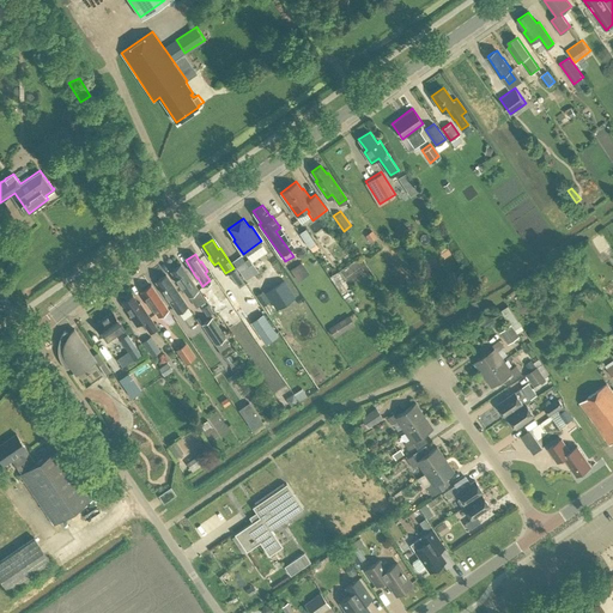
[(249,258),(244,260),(254,274),(259,271),(252,261),(249,258)]
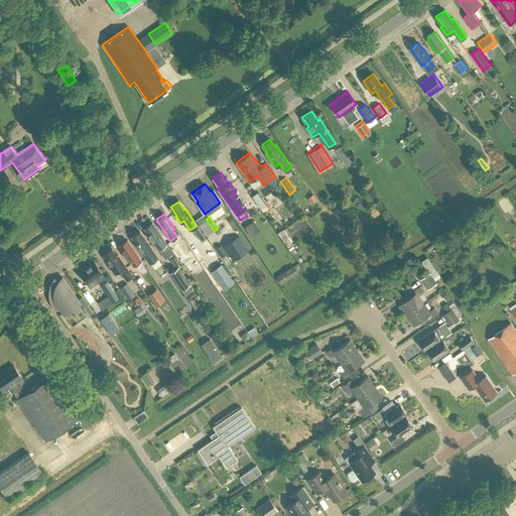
[(260,230),(253,220),(244,227),(251,237),(260,230)]
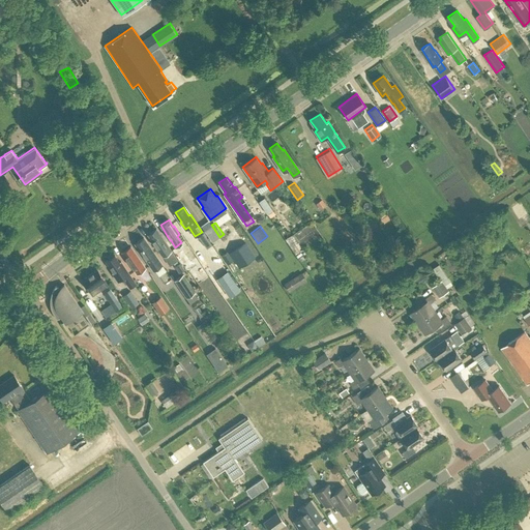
[(163,256),(168,263),(174,259),(164,244),(167,243),(160,235),(155,229),(148,234),(152,241),(157,248),(163,256)]
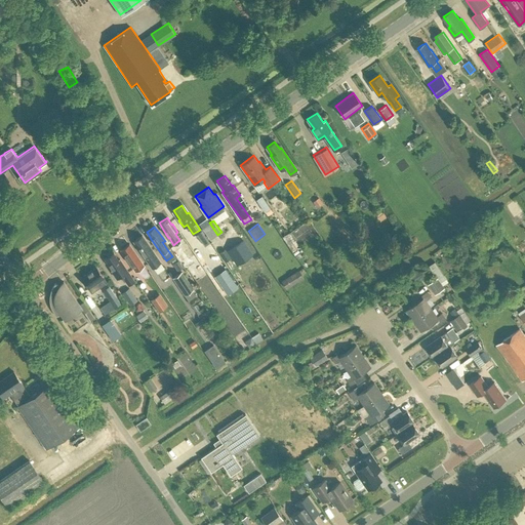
[(200,239),(205,235),(202,231),(197,234),(200,239)]
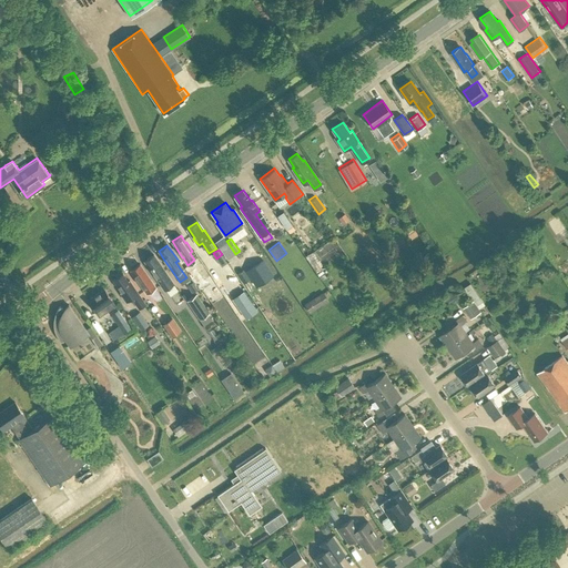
[(149,267),(164,290),(173,283),(164,270),(159,261),(159,262),(153,254),(144,260),(150,267),(149,267)]
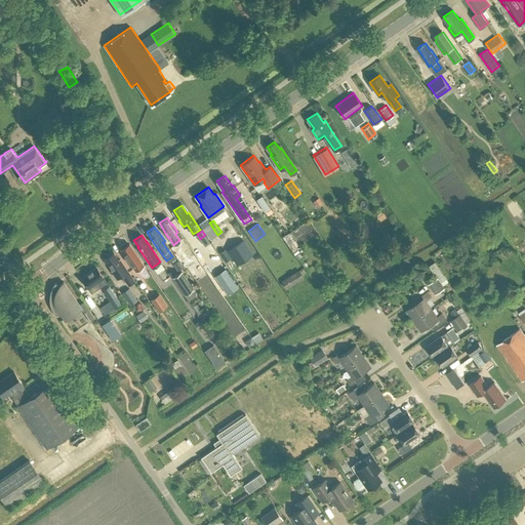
[(243,240),(228,250),(237,264),(252,253),(243,240)]
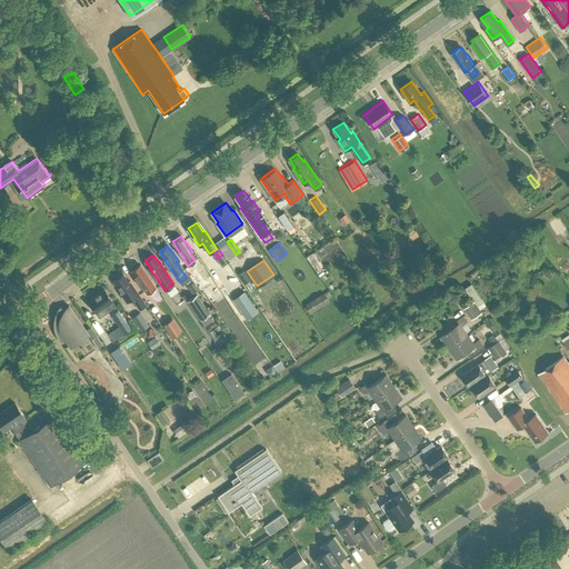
[(142,286),(147,293),(156,288),(151,280),(146,271),(145,271),(140,265),(131,270),(136,278),(141,286),(142,286)]
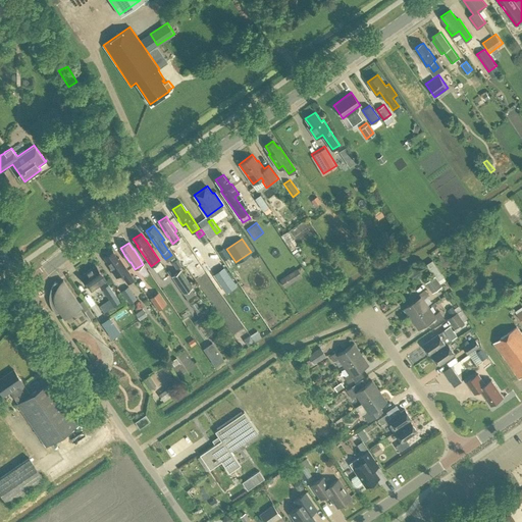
[(229,256),(223,248),(218,251),(223,260),(229,256)]
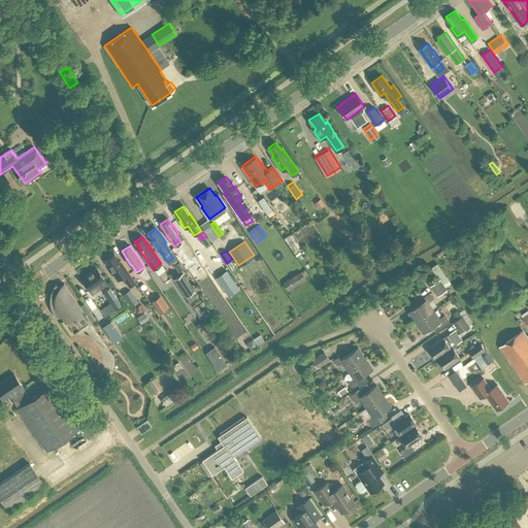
[(106,260),(113,270),(112,271),(118,279),(122,276),(129,287),(135,283),(120,260),(114,254),(106,260)]
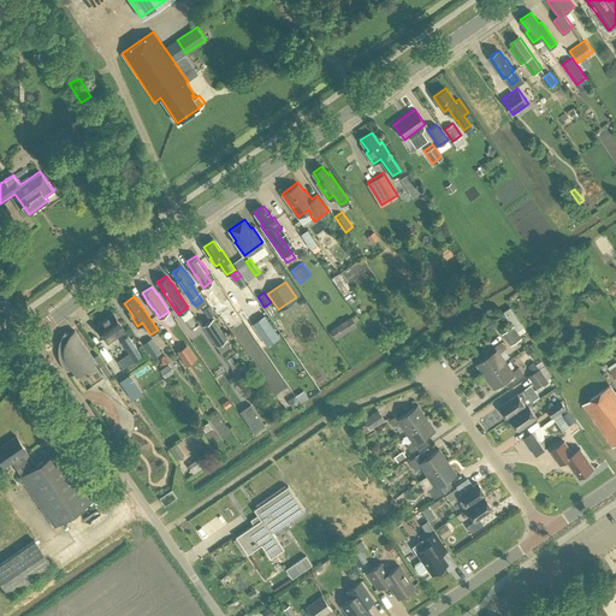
[(221,308),(226,314),(234,308),(230,302),(221,308)]
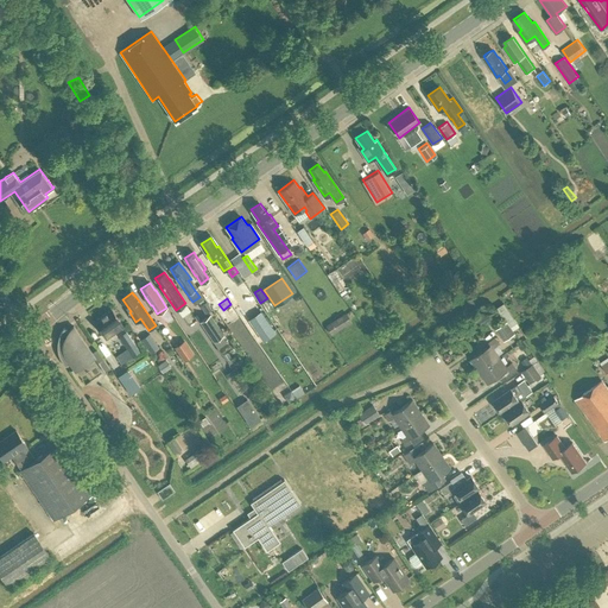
[(94,321),(103,334),(107,339),(124,327),(111,309),(94,321)]
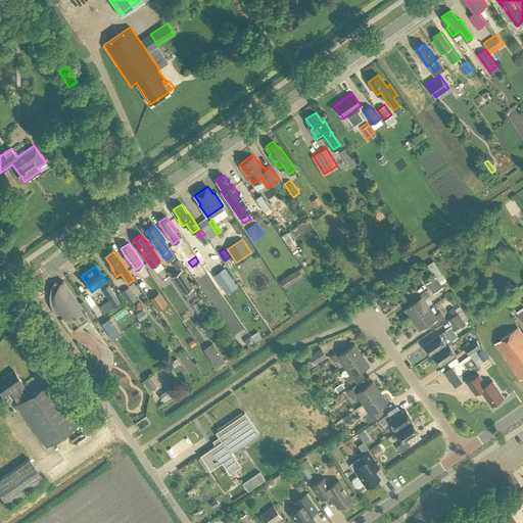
[(225,268),(216,274),(228,292),(237,286),(225,268)]
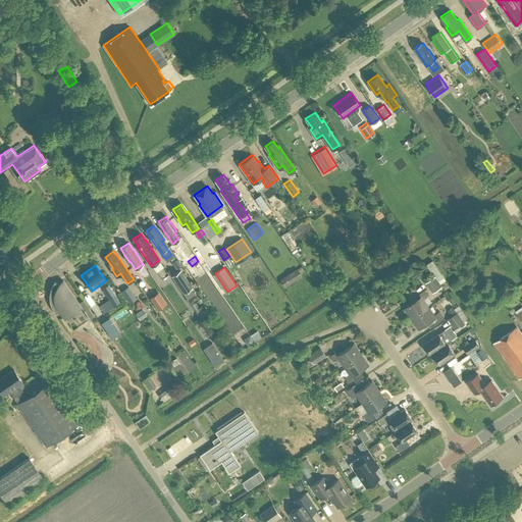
[(192,285),(179,268),(170,274),(183,292),(192,285)]
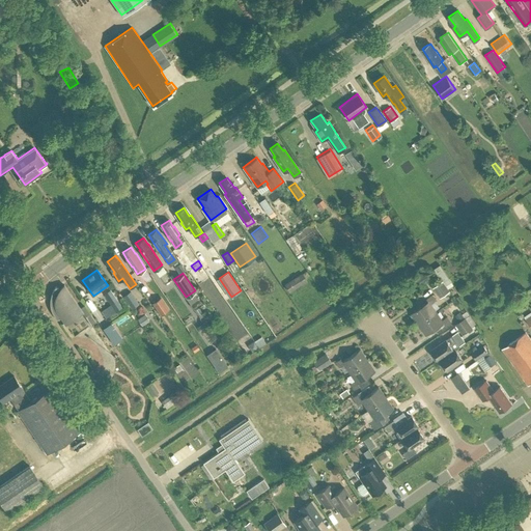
[(302,274),(284,284),(289,292),(307,282),(302,274)]
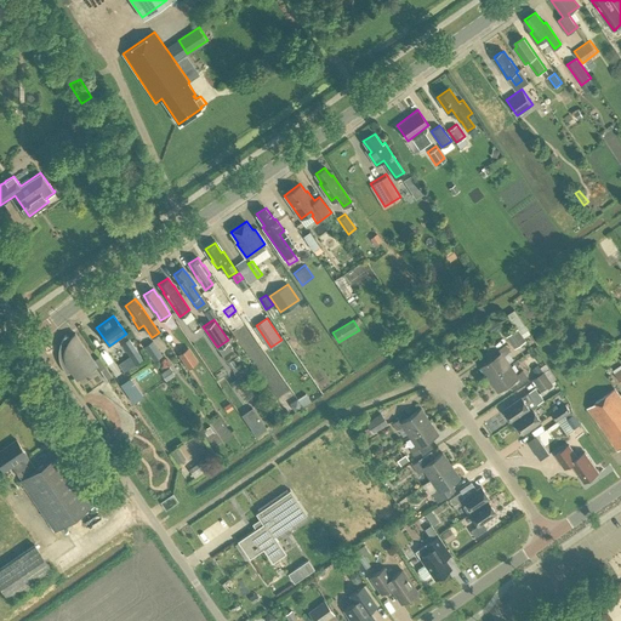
[(506,336),(514,348),(527,340),(518,328),(506,336)]
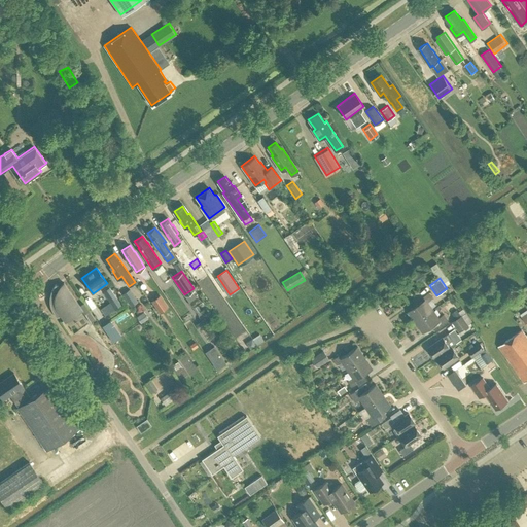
[(49,300),(49,301),(49,302),(49,303),(49,304),(50,304),(50,305),(50,307),(51,308),(51,309),(53,310),(53,311),(54,312),(54,313),(57,317),(61,314),(65,321),(81,310),(91,322),(95,319),(83,303),(79,305),(64,282),(63,282),(64,283),(61,285),(59,287),(56,284),(54,286),(53,288),(51,290),(50,292),(50,295),(49,297),(49,299),(49,300)]
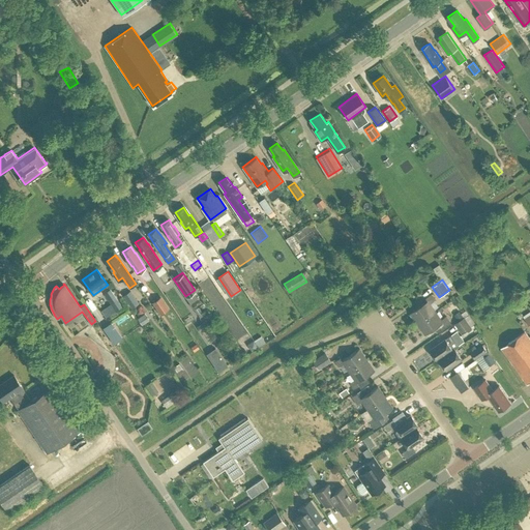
[(104,293),(111,302),(117,298),(110,289),(104,293)]
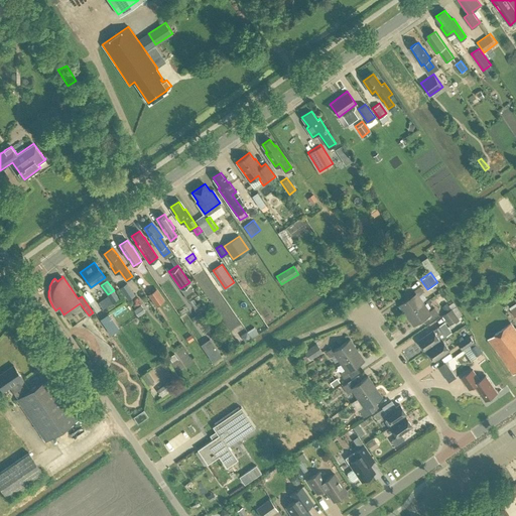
[(118,288),(127,300),(134,295),(126,283),(118,288)]
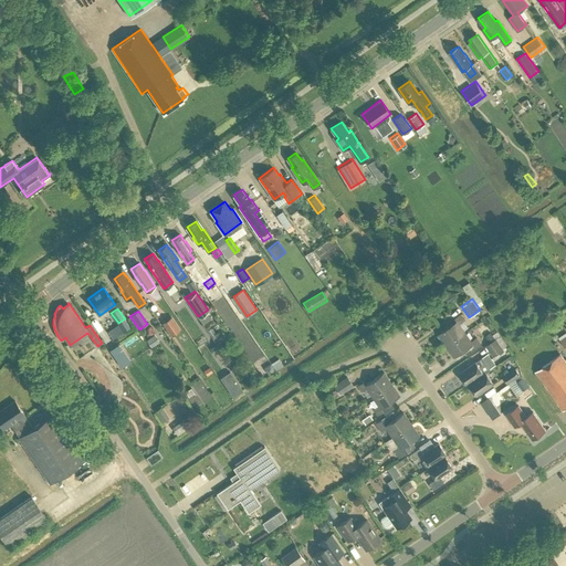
[(439,334),(447,346),(465,333),(460,324),(465,321),(461,314),(456,318),(458,321),(439,334)]
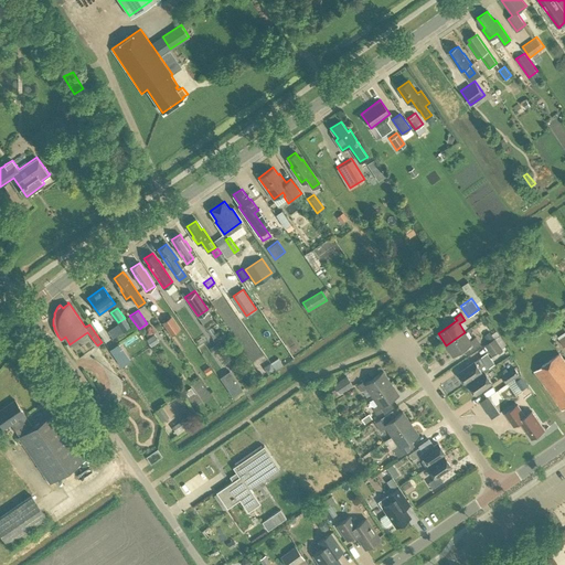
[(163,321),(171,334),(179,329),(171,316),(163,321)]
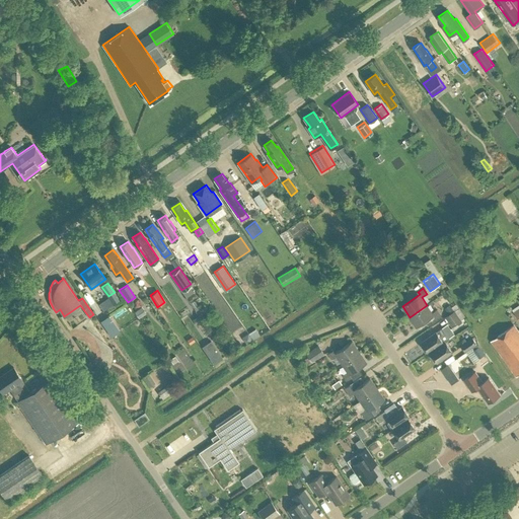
[(410,317),(417,327),(434,315),(436,318),(441,315),(437,309),(433,312),(427,305),(410,317)]
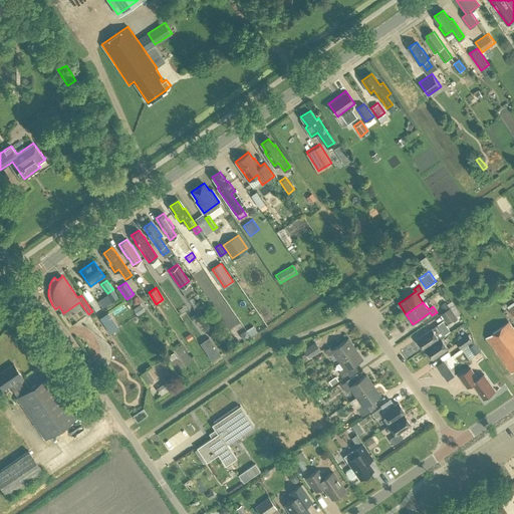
[(133,308),(138,315),(145,310),(140,303),(133,308)]
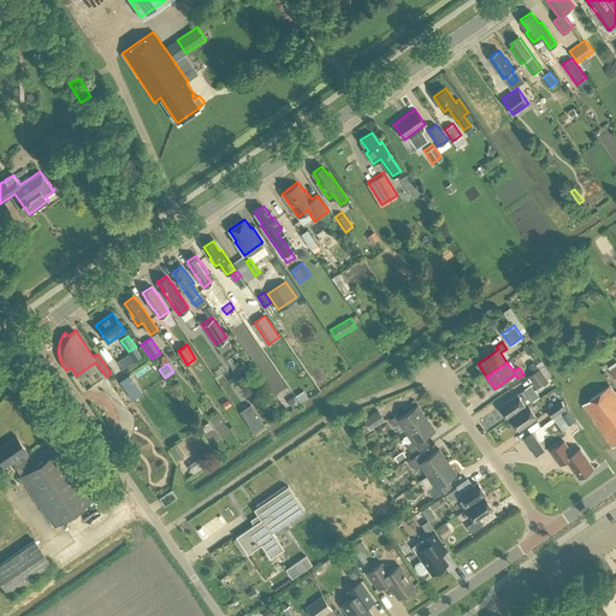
[(528,374),(537,386),(548,378),(539,367),(528,374)]
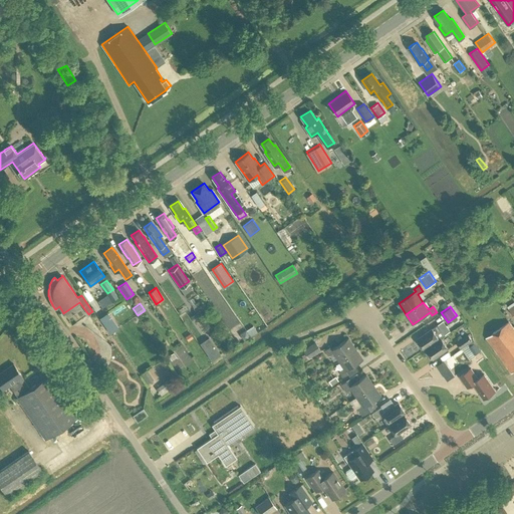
[(486,337),(511,372),(513,370),(513,327),(509,321),(486,337)]
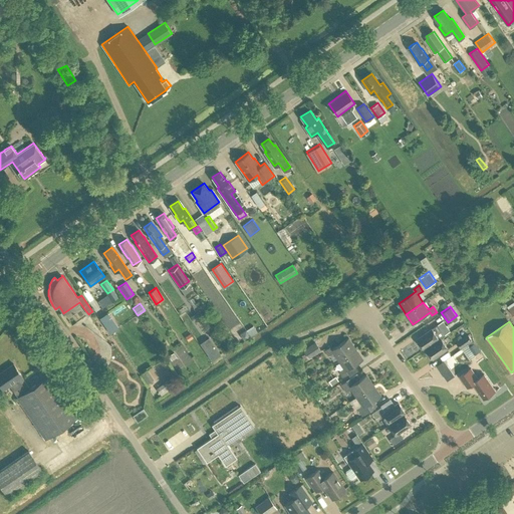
[(426,346),(427,348),(443,336),(442,334),(445,332),(439,323),(417,337),(424,348),(426,346)]
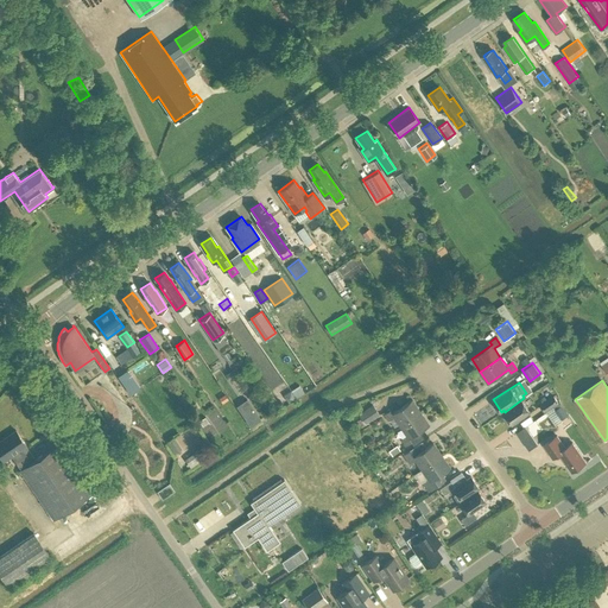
[(295,398),(293,396),(290,391),(284,396),(287,400),(289,401),(295,398)]
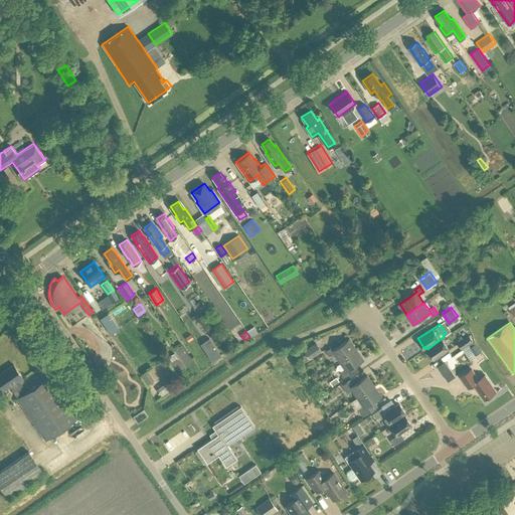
[(462,348),(468,343),(473,339),(470,334),(458,342),(462,348)]
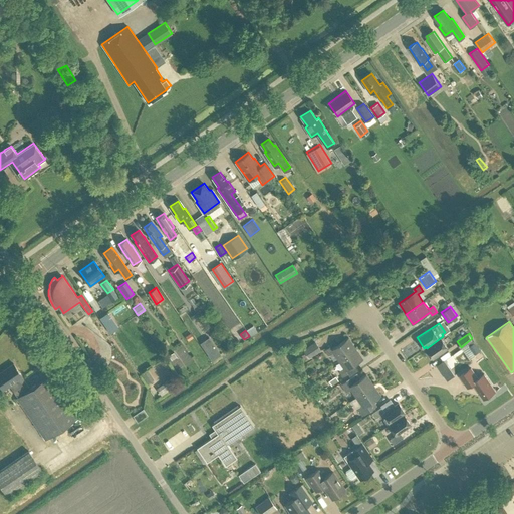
[(210,336),(201,342),(212,360),(221,354),(210,336)]
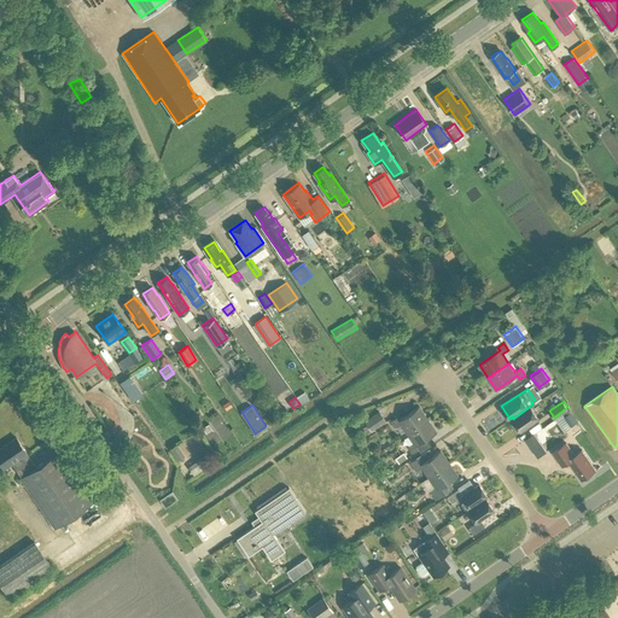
[(513,419),(520,430),(541,417),(532,404),(513,419)]
